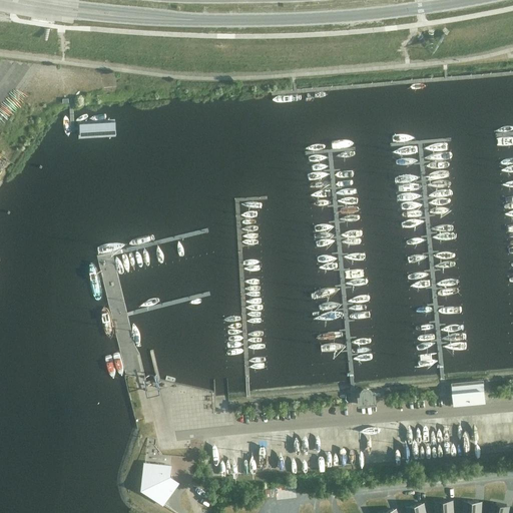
[(105,134),(104,123),(80,124),(81,135),(105,134)]
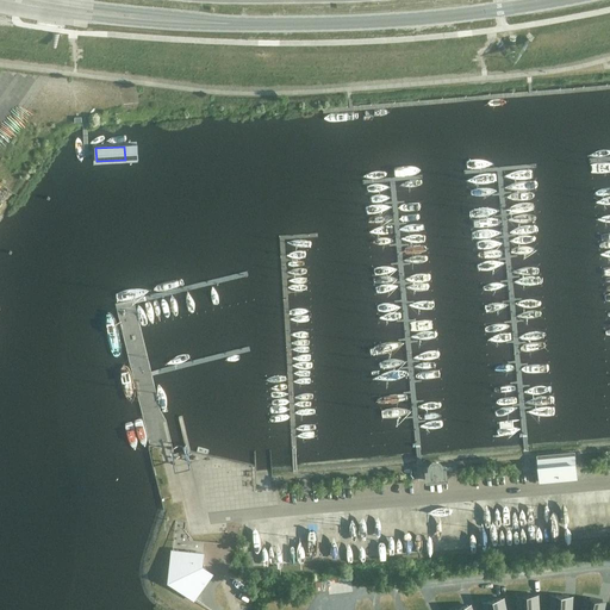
[(585,455),(552,458),(554,480),(586,477),(585,455)]
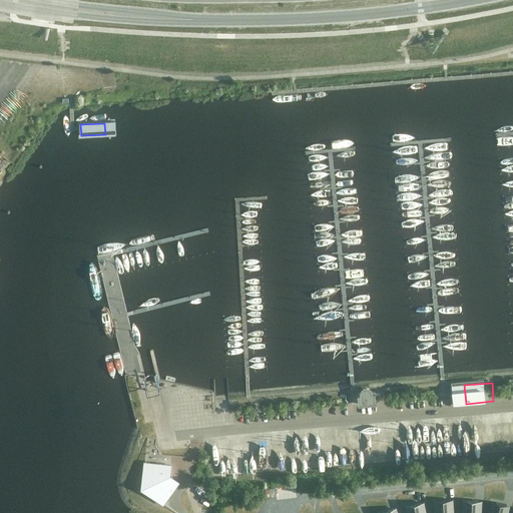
[(161,505),(177,482),(168,477),(170,465),(142,463),(138,490),(161,505)]
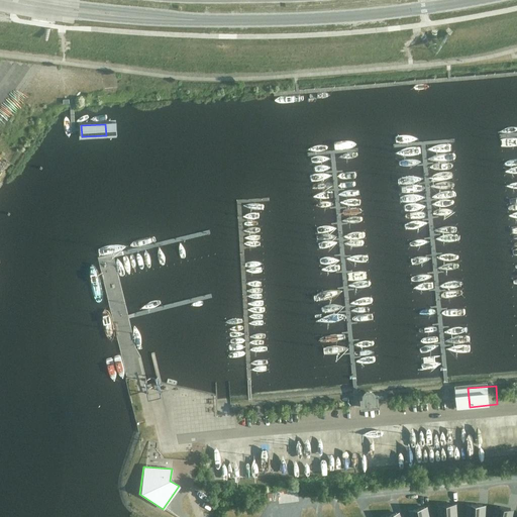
[(268,501),(278,500),(277,492),(267,493),(268,501)]
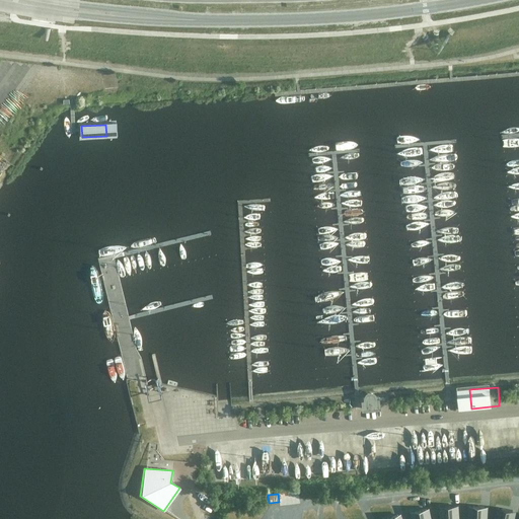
[(457,518),(457,508),(454,508),(454,505),(443,506),(444,513),(440,513),(440,518),(457,518)]
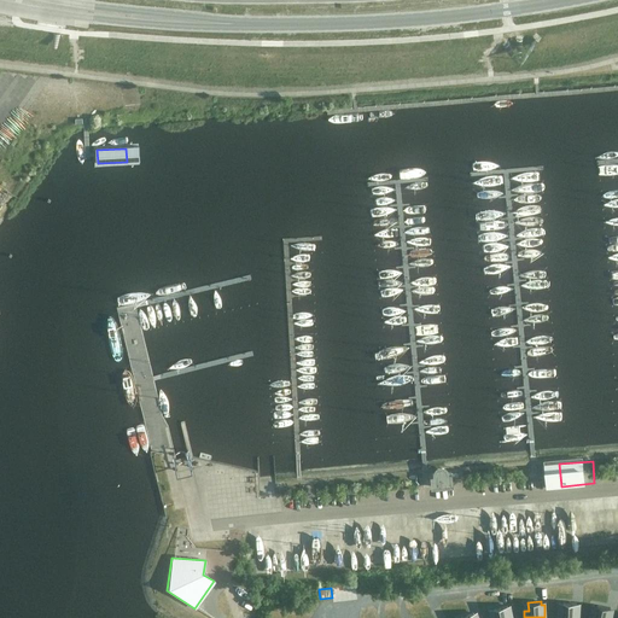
[(578,617),(579,606),(576,606),(576,602),(563,602),(563,611),(558,610),(557,617),(578,617)]
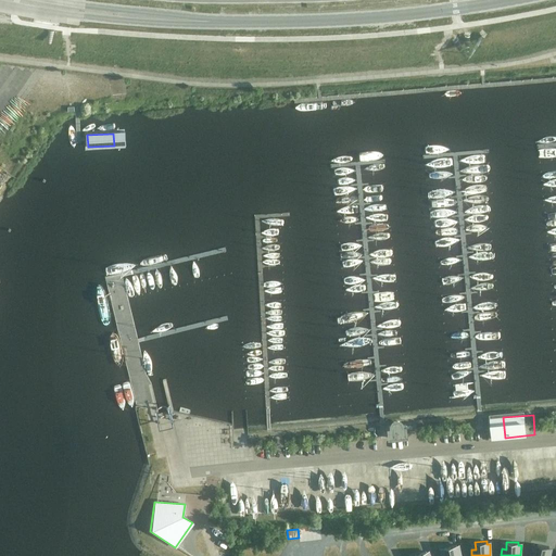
[(460,555),(459,547),(456,547),(456,544),(444,547),(445,554),(442,555),(441,555),(460,555)]
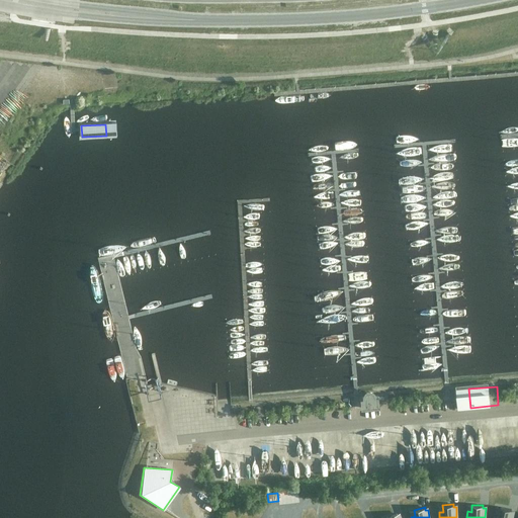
[(512,517),(513,513),(510,512),(511,509),(500,507),(499,514),(495,513),(494,517),(512,517)]
